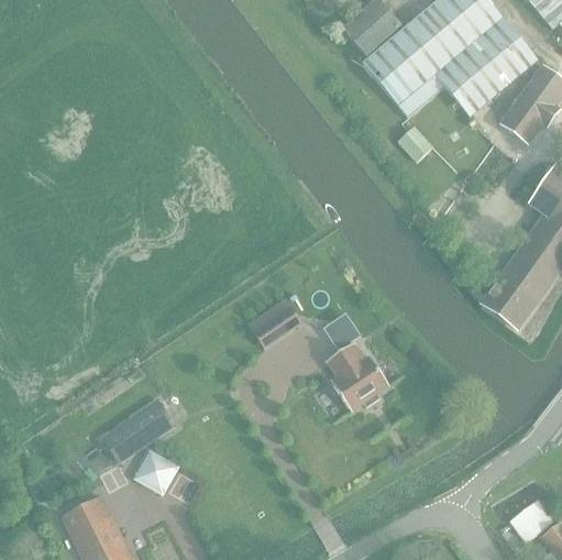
[(365,55),(400,24),(379,0),(373,0),(341,28),(365,55)]
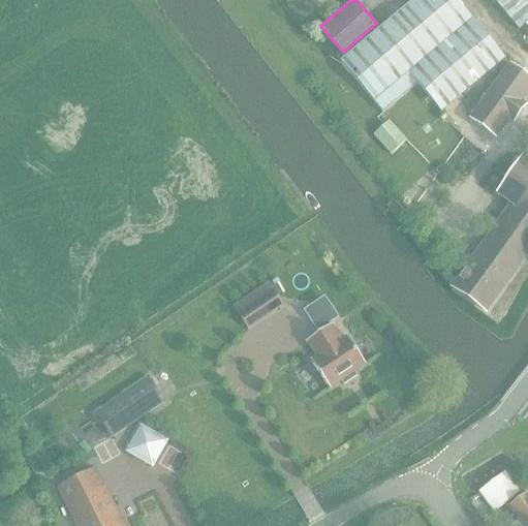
[(471,119),(471,118),(507,64),(456,0),(410,0),(338,58),(384,110),(420,81),(458,129),(471,119)]
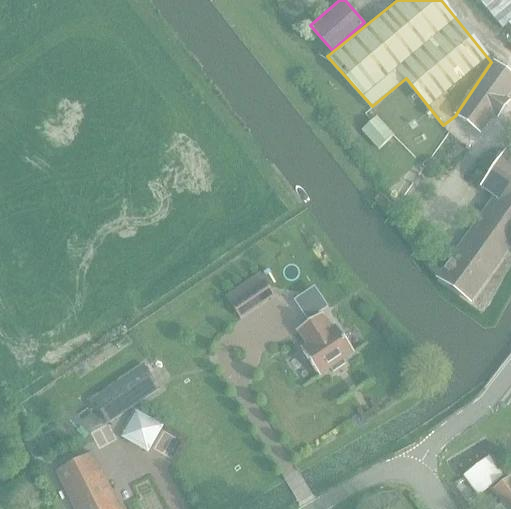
[(479,0),(502,27),(508,23),(510,20),(510,0),(479,0)]
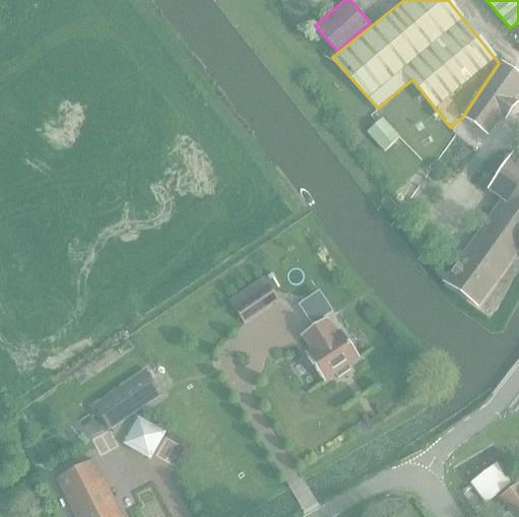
[(518,88),(518,77),(499,63),(463,116),(487,133),(500,115),(505,118),(516,103),(512,100),(518,88)]
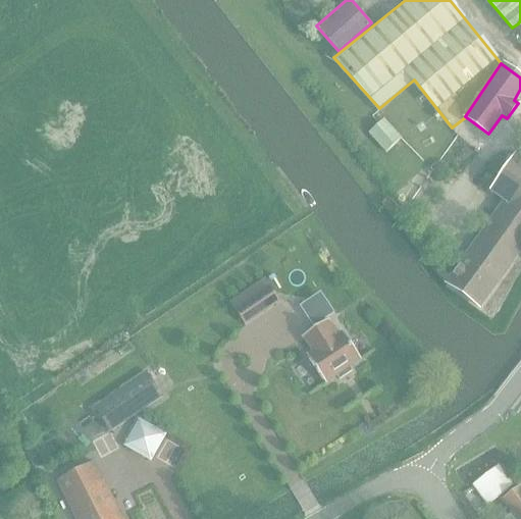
[(399,137),(382,118),(367,133),(383,151),(399,137)]
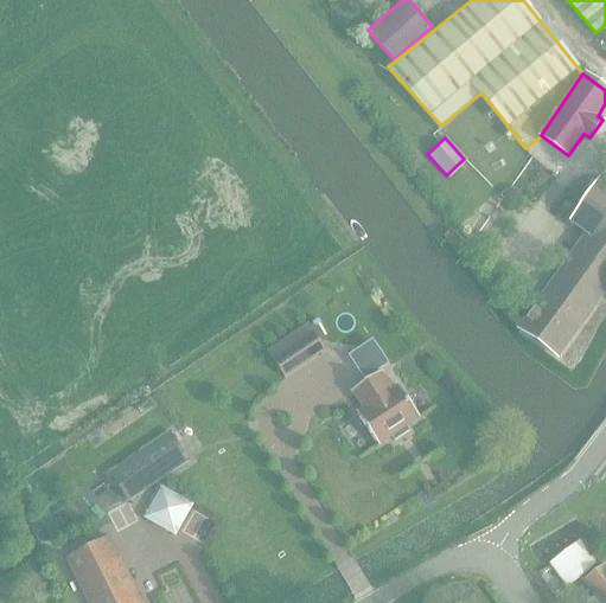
[(605,184),(600,180),(571,220),(587,232),(520,327),(556,354),(605,284),(605,184)]
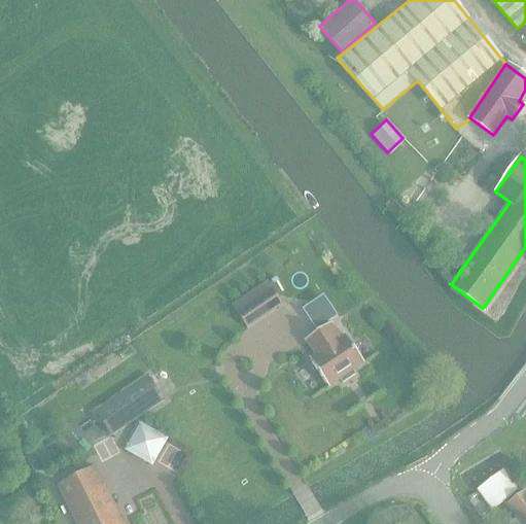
[(267,279),(248,291),(264,315),(282,302),(267,279)]
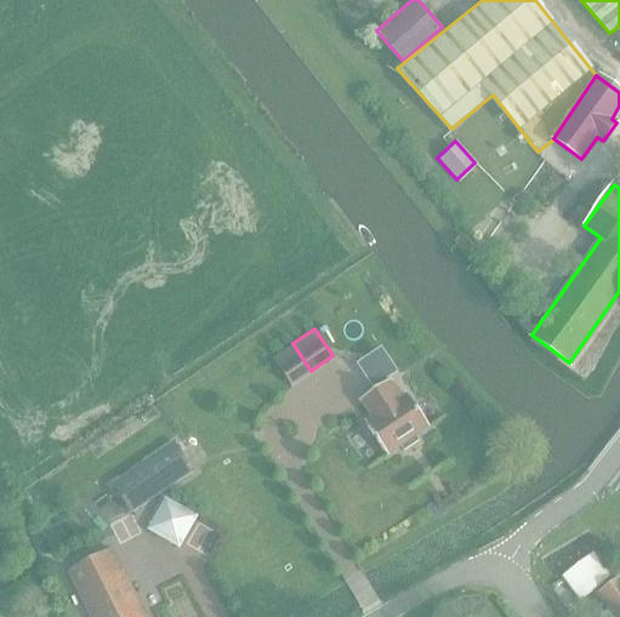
[(387,378),(359,398),(371,416),(364,421),(386,453),(399,444),(403,449),(417,439),(414,434),(428,424),(407,393),(399,396),(387,378)]
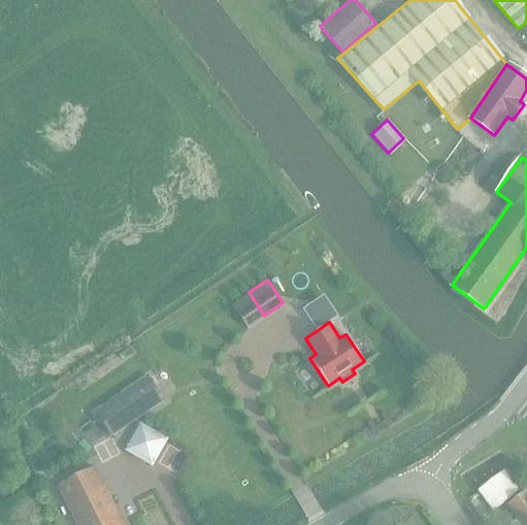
[(149,373),(96,408),(112,433),(165,398),(149,373)]
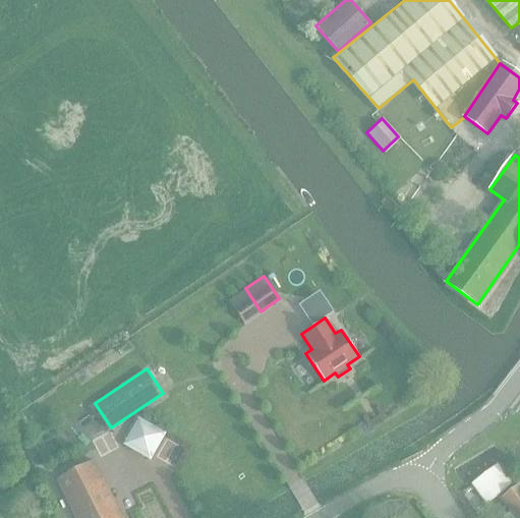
[(138,414),(122,443),(150,458),(166,430),(138,414)]
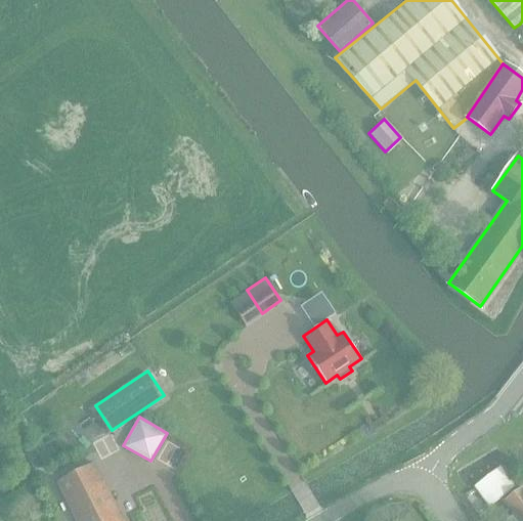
[(59,477),(79,520),(122,520),(113,505),(91,461),(59,477)]
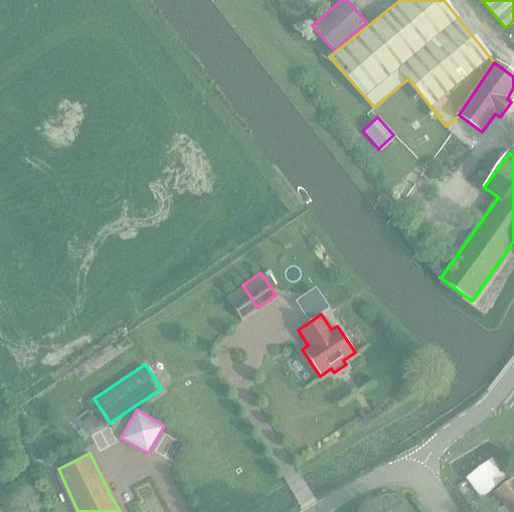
[(480,496),(505,477),(490,457),(465,476),(480,496)]
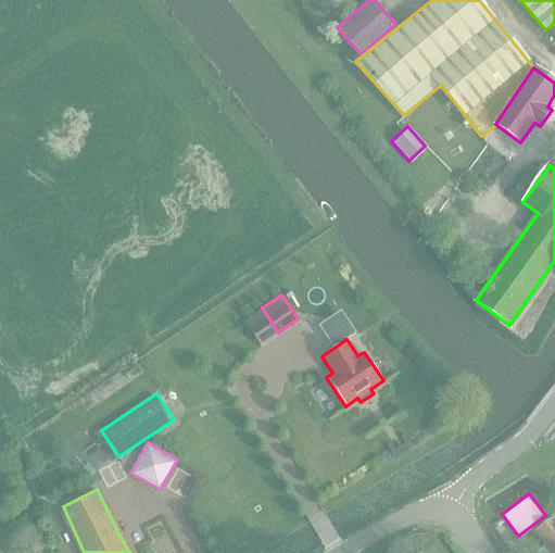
[(554,552),(554,517),(554,515),(533,530),(543,544),(534,551),(535,552),(554,552)]
